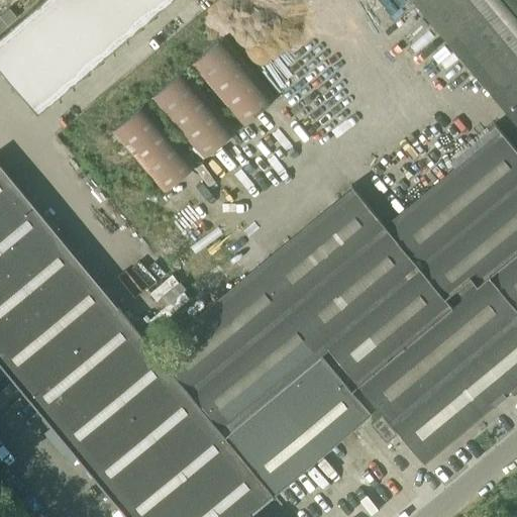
[(0,69),(37,113),(170,0),(40,0),(0,34),(0,69)]
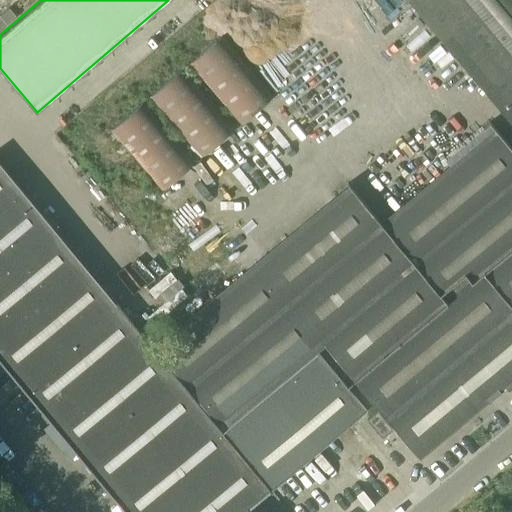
[(511,0),(407,0),(407,1),(511,125),(511,149),(494,128),(380,223),(349,185),(153,348),(152,348),(270,490),(373,404),(419,458),(504,387),(508,392),(511,389),(511,0)]
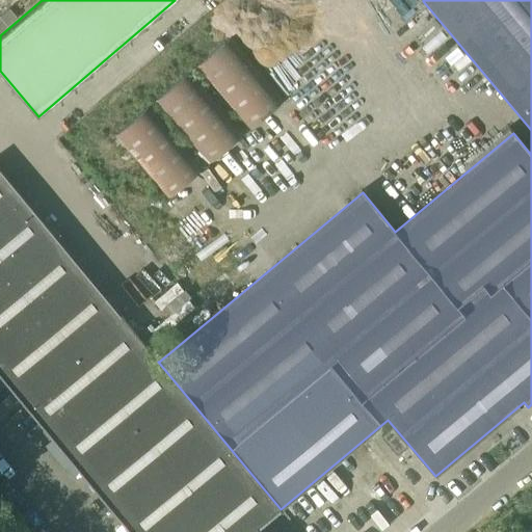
[(249,130),(285,101),(231,37),(195,68),(249,130)]
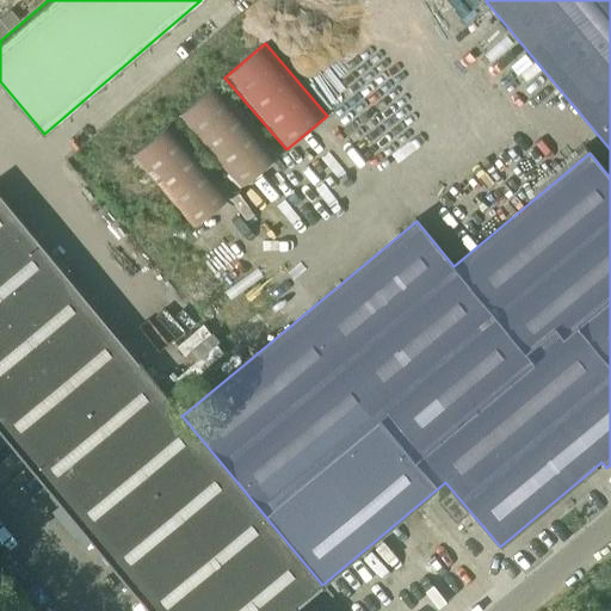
[(359,59),(334,76),(357,109),(382,91),(359,59)]
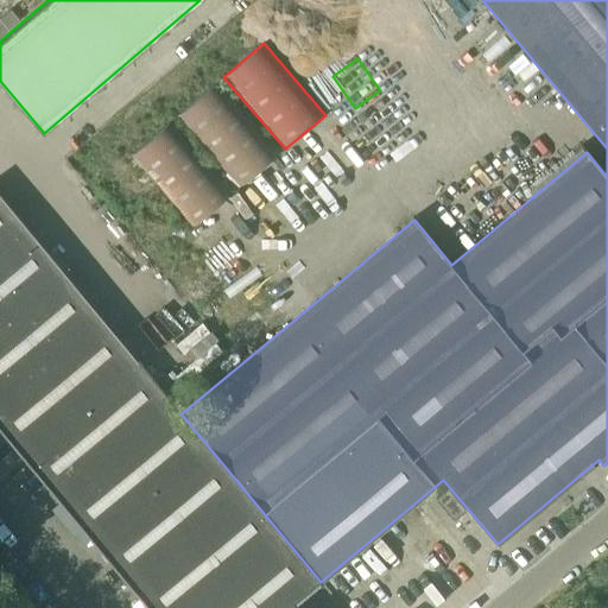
[(238,188),(278,154),(217,82),(177,116),(238,188)]
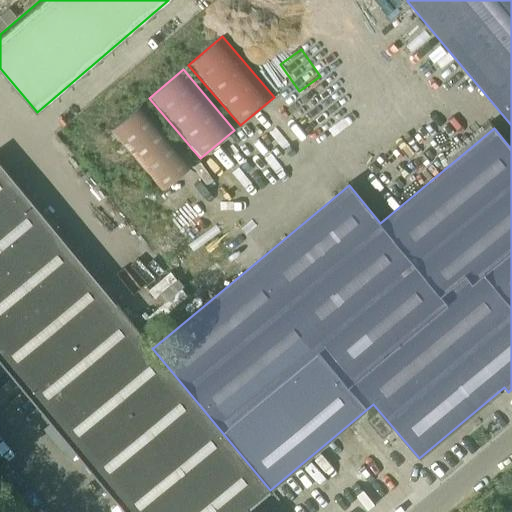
[(161,191),(195,163),(143,103),(110,131),(161,191)]
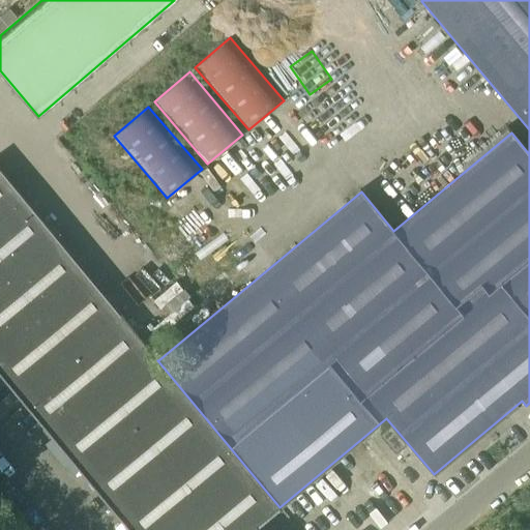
[(282,131),(261,144),(271,160),(292,148),(282,131)]
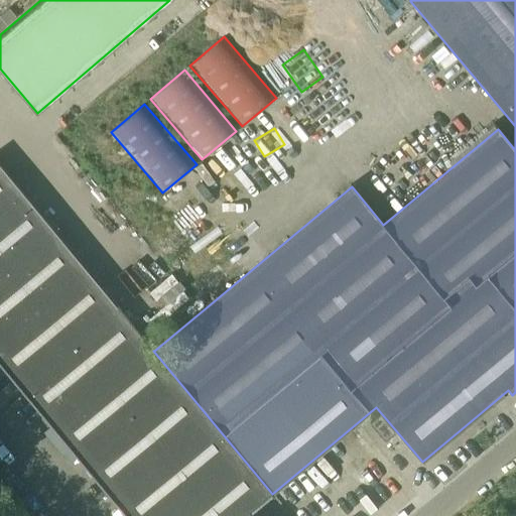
[(272,494),(154,351),(143,337),(150,332),(138,317),(131,324),(0,164),(0,363),(126,515),(252,515),(250,512),(272,494)]
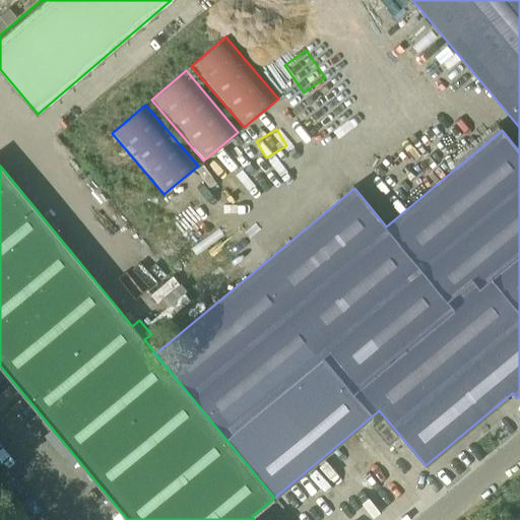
[(151,290),(163,277),(144,263),(133,276),(151,290)]
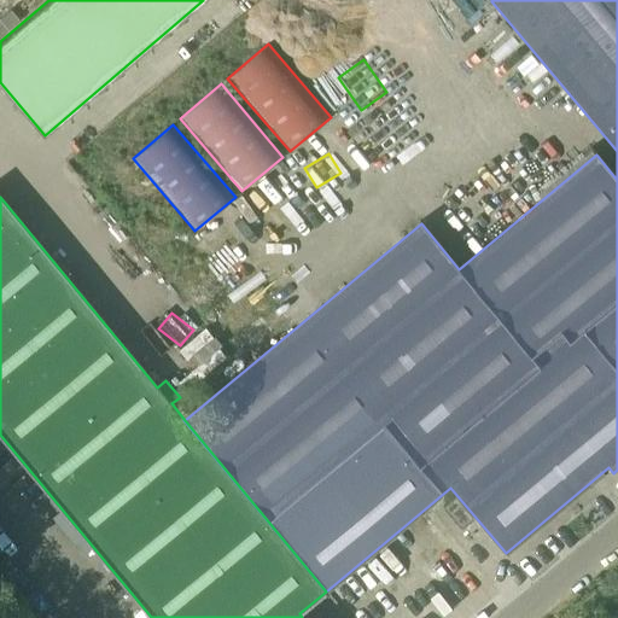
[(461,530),(474,519),(455,496),(442,507),(461,530)]
